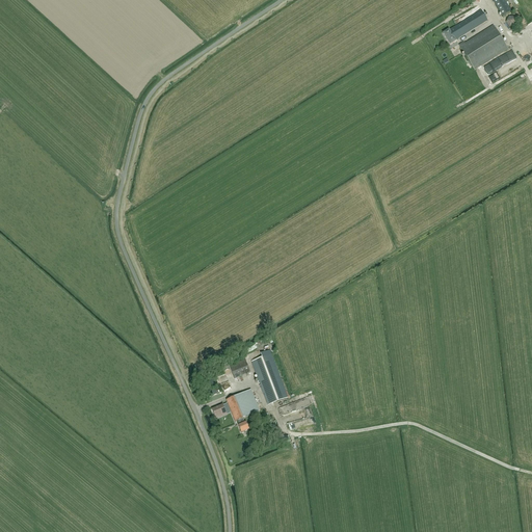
[(504,0),(491,0),(502,17),(514,9),(510,1),(506,3),(504,0)]
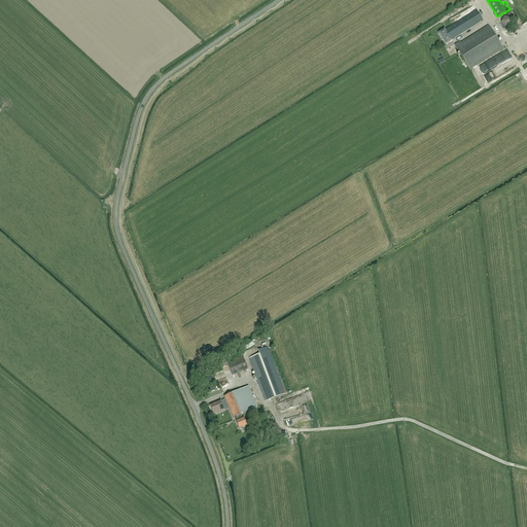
[(477,10),(445,30),(438,33),(446,45),(452,41),(452,40),(483,21),(477,10)]
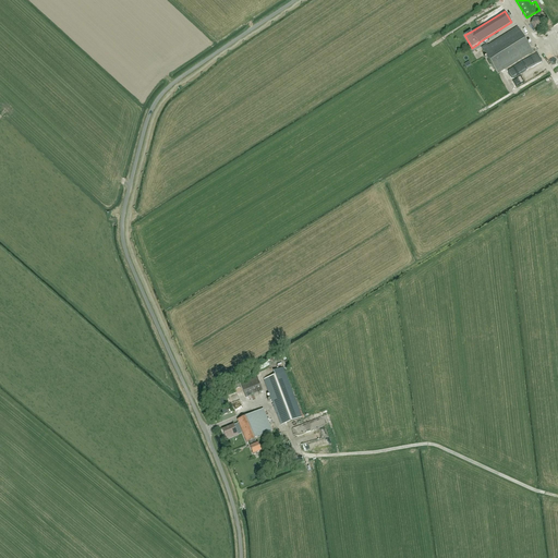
[(532,20),(535,26),(545,20),(541,14),(532,20)]
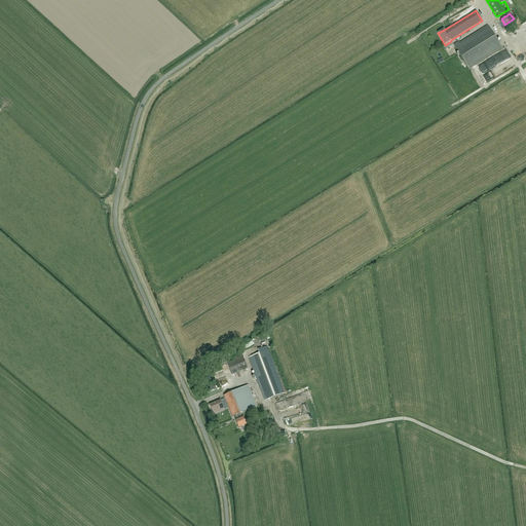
[(488,26),(454,46),(468,69),(502,48),(488,26)]
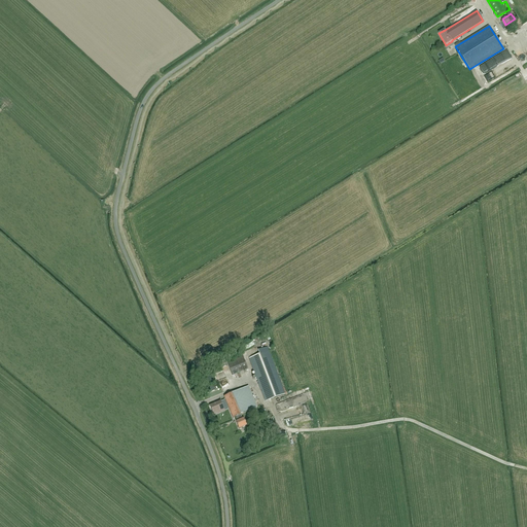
[(510,47),(488,61),(492,66),(514,54),(510,47)]
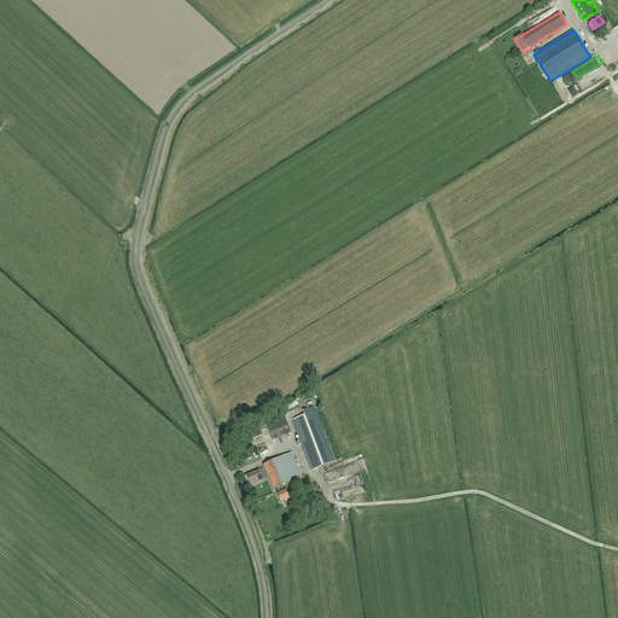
[(582,87),(607,75),(604,66),(577,80),(567,85),(571,92),(582,87)]
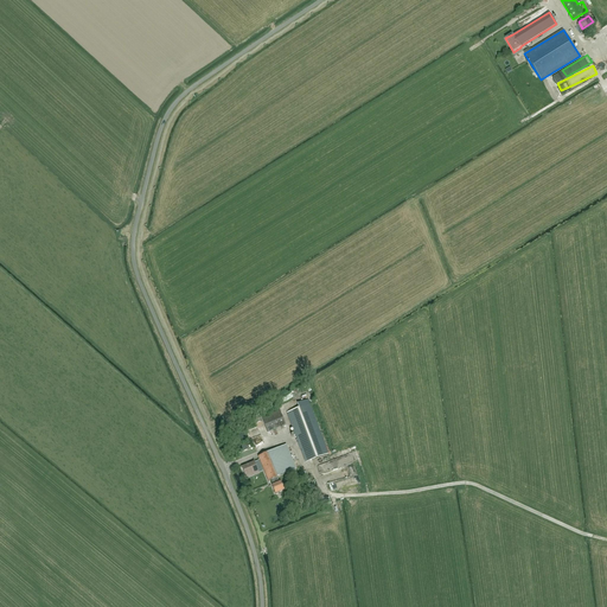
[(561,71),(553,76),(556,82),(564,77),(561,71)]
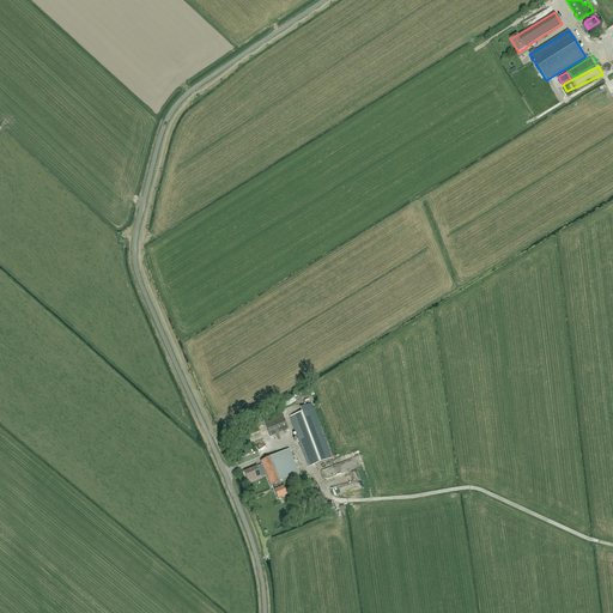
[(290,417),(309,467),(332,459),(313,408),(290,417)]
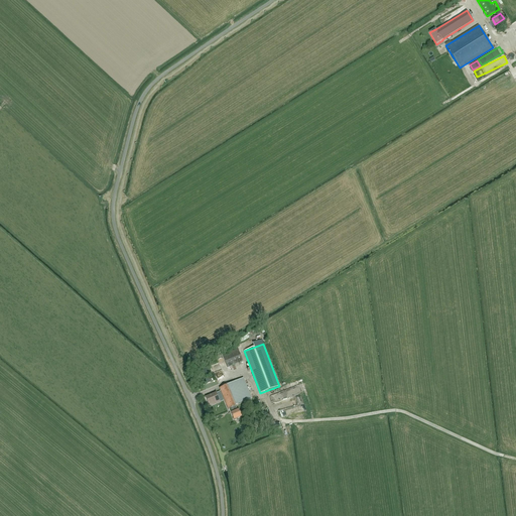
[(237,348),(222,354),(228,368),(243,361),(237,348)]
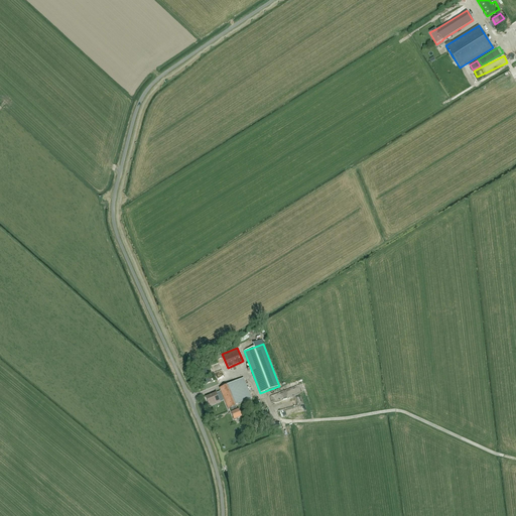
[(222,368),(222,367),(216,369),(219,376),(222,375),(221,372),(226,370),(225,367),(222,368)]
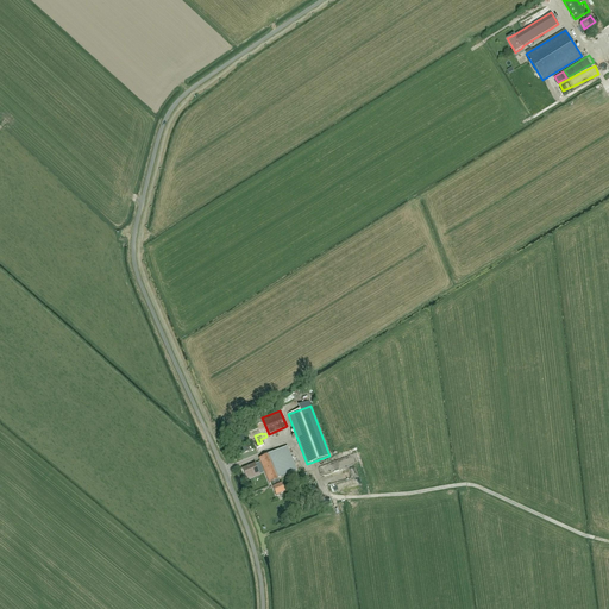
[(271,453),(259,458),(270,483),(272,482),(274,487),(272,488),(276,496),(286,493),(282,484),(281,484),(278,479),(281,478),(295,472),(290,460),(276,466),(271,453)]
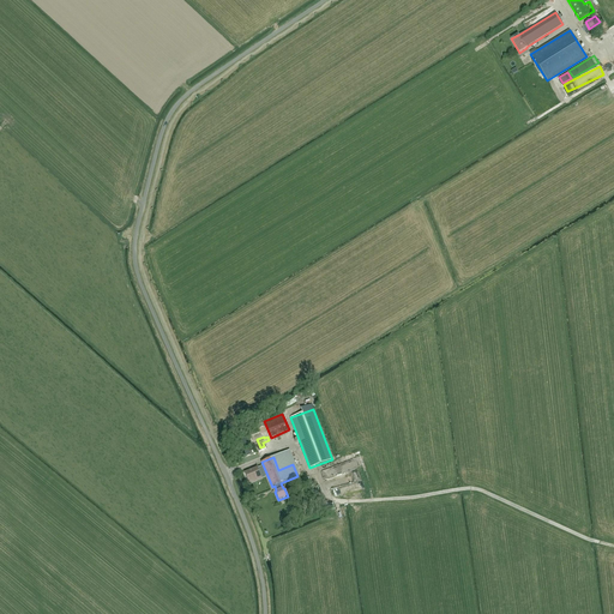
[(335,485),(361,477),(359,468),(353,470),(350,461),(329,467),(330,470),(326,471),(327,474),(331,473),(335,485)]
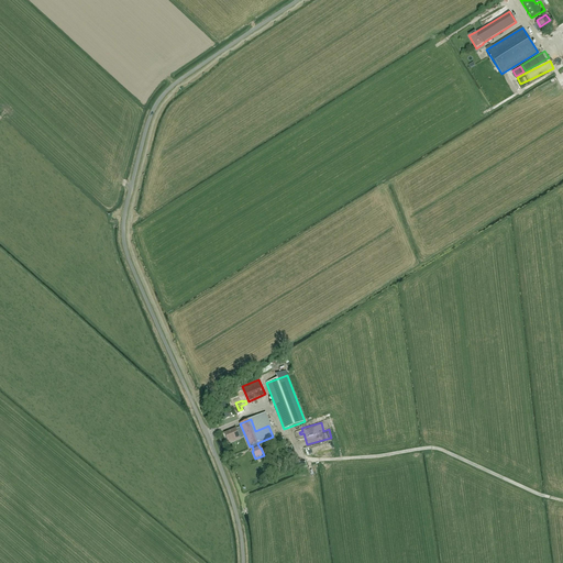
[(235,429),(224,433),(228,442),(239,438),(235,429)]
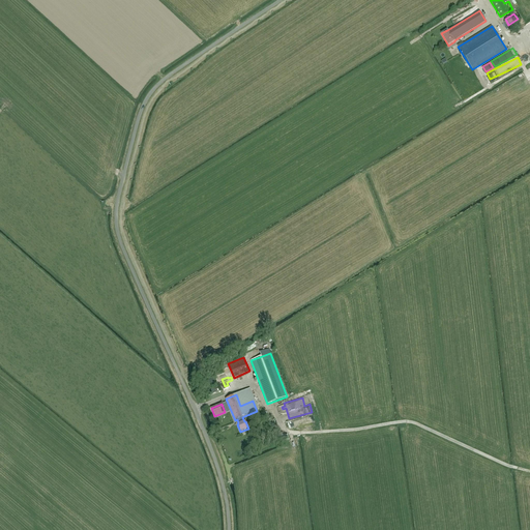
[(315,418),(313,413),(294,419),(296,424),(315,418)]
